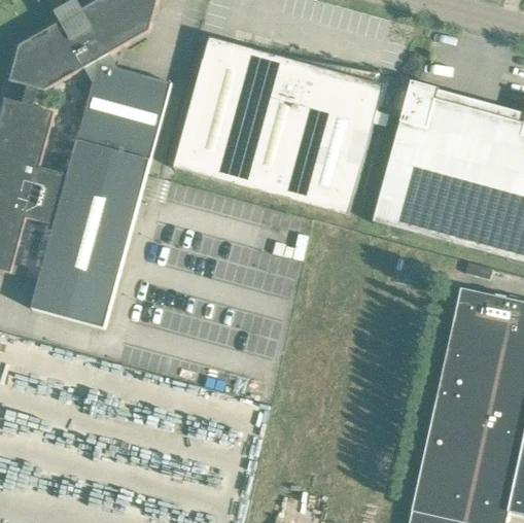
[(82,66),(91,81),(97,61),(115,66),(107,53),(147,29),(154,0),(94,0),(77,9),(79,13),(64,22),(62,19),(18,43),(7,79),(25,83),(21,102),(3,97),(0,107),(0,132),(44,144),(54,110),(32,104),(35,86),(43,89),(82,66)]
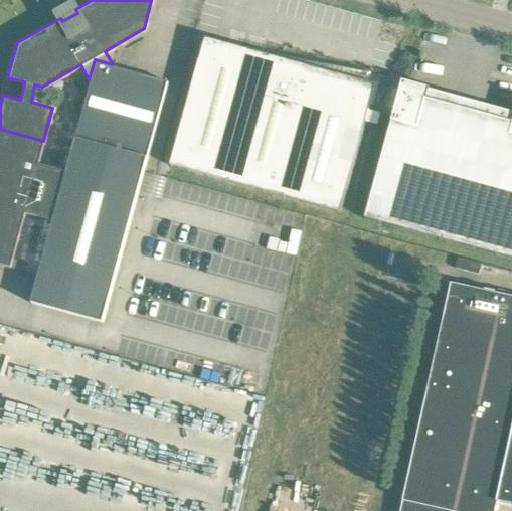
[(203,35),(168,162),(339,209),(373,81),(364,78),(366,70),(367,70),(367,69),(288,54),(288,56),(289,56),(288,58),(203,35)]
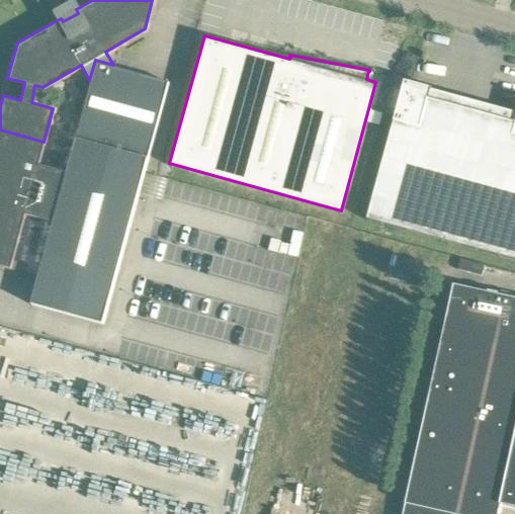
[(167,80),(113,65),(95,60),(89,80),(70,150),(143,169),(167,80)]
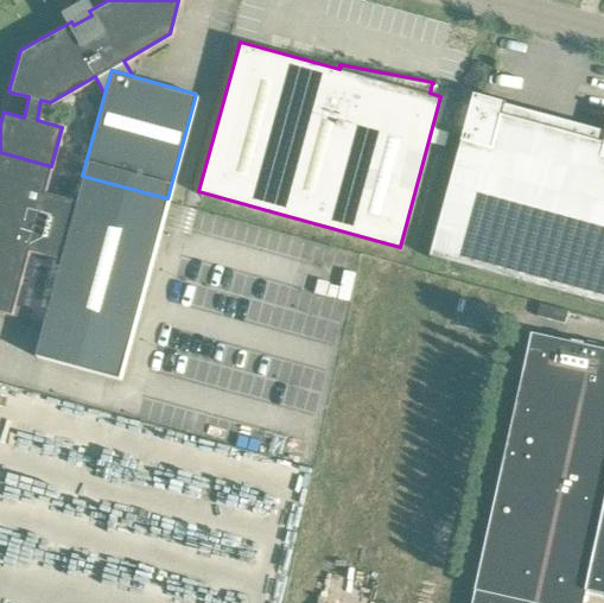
[(603,131),(602,139),(500,112),(503,100),(471,90),(457,145),(427,254),(603,302),(603,131)]
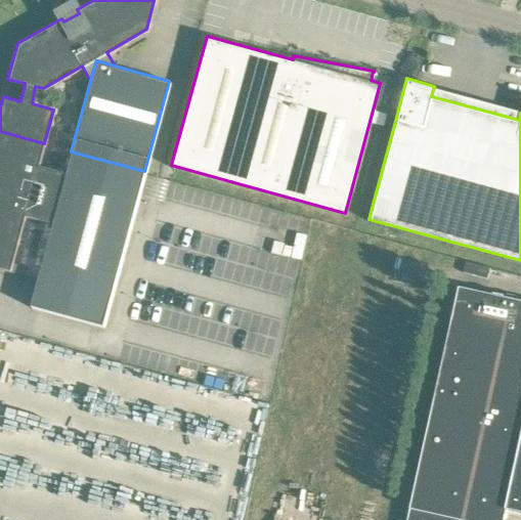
[(52,222),(66,172),(38,164),(44,143),(0,131),(0,267),(9,269),(31,275),(34,266),(12,260),(24,215),(52,222)]
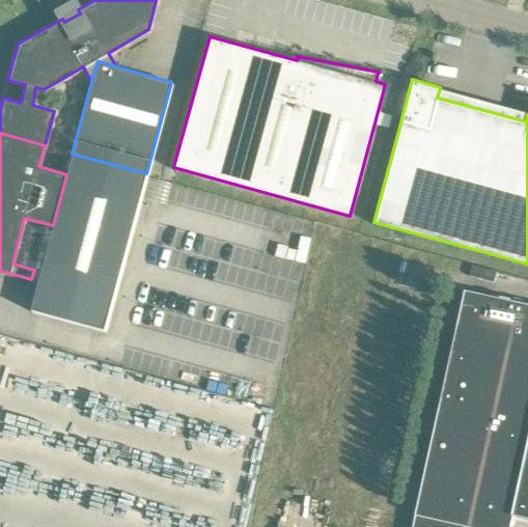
[(104,329),(146,173),(72,154),(66,174),(53,225),(30,309),(104,329)]
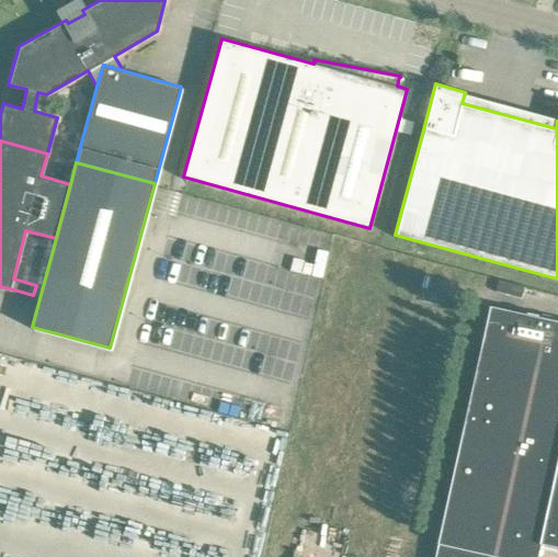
[(536,556),(539,544),(557,461),(557,319),(489,305),(488,306),(491,307),(439,543),(505,556),(536,556)]
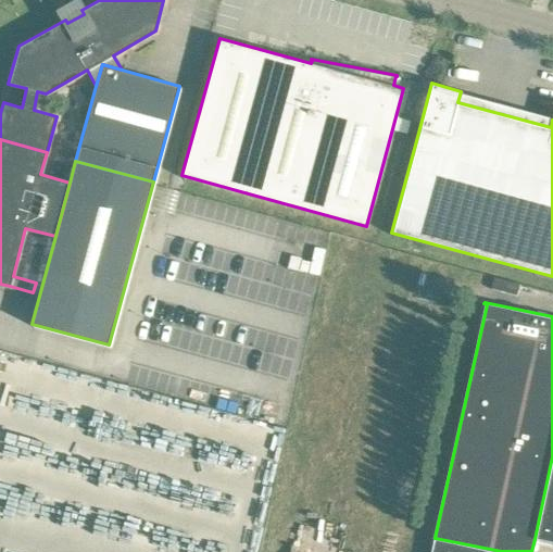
[(552,456),(535,539),(552,542),(552,456)]
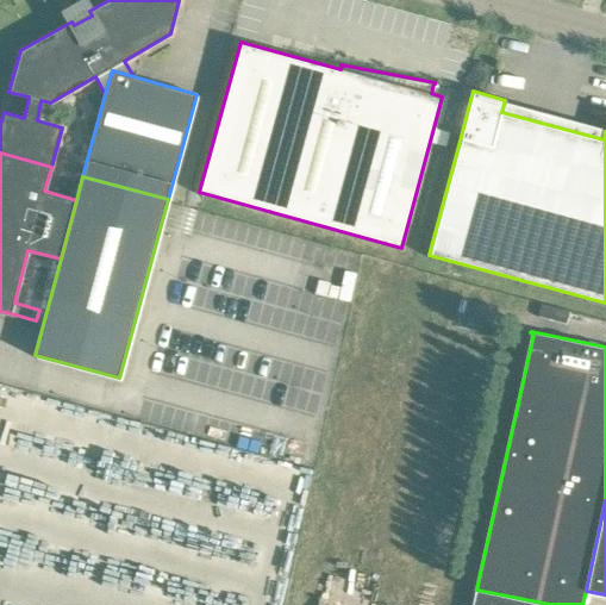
[(549,604),(476,590),(474,588),(469,604),(549,604)]
